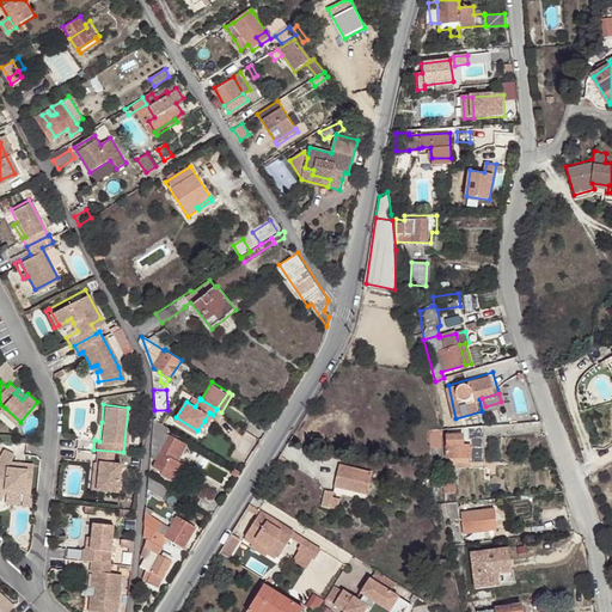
[(0,414),(16,427),(20,422),(5,408),(0,412),(0,414)]
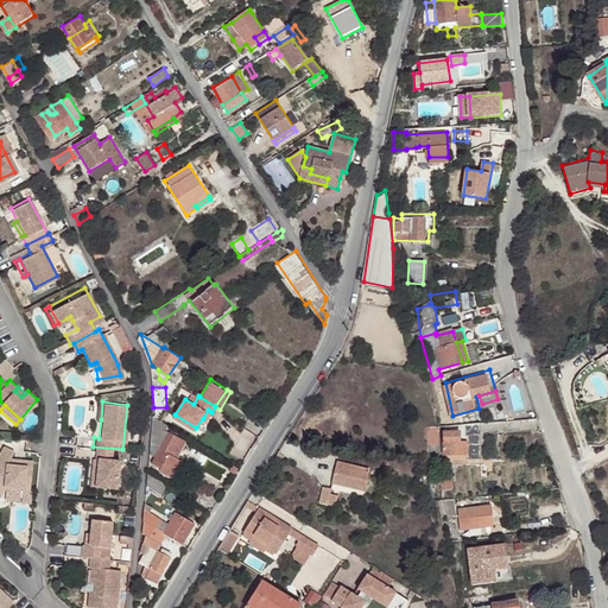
[(177,429),(156,415),(151,447),(159,453),(157,458),(154,463),(163,468),(160,473),(173,480),(183,462),(177,458),(170,455),(181,436),(175,432),(177,429)]
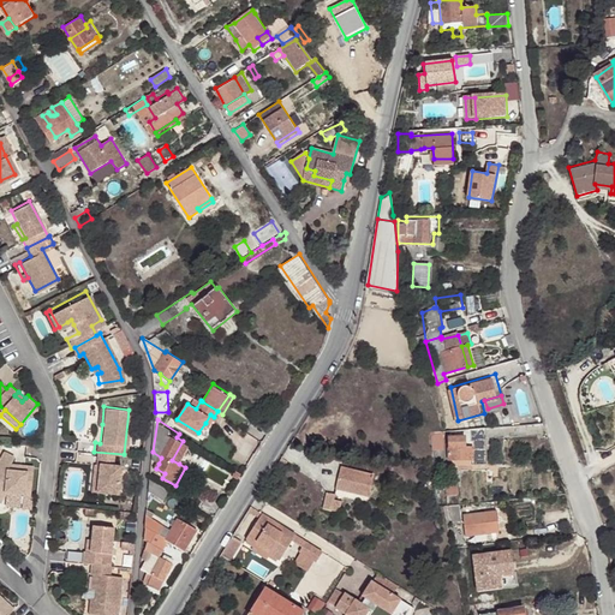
[(485,465),(487,427),(449,430),(449,436),(448,436),(447,459),(452,459),(452,465),(485,465)]
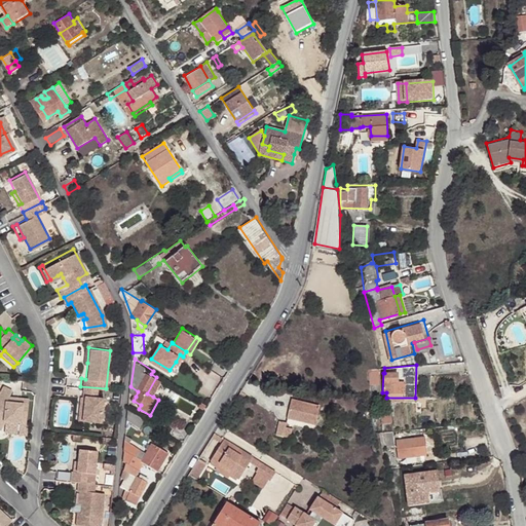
[(378,382),(378,368),(368,369),(369,392),(376,392),(375,382),(378,382)]
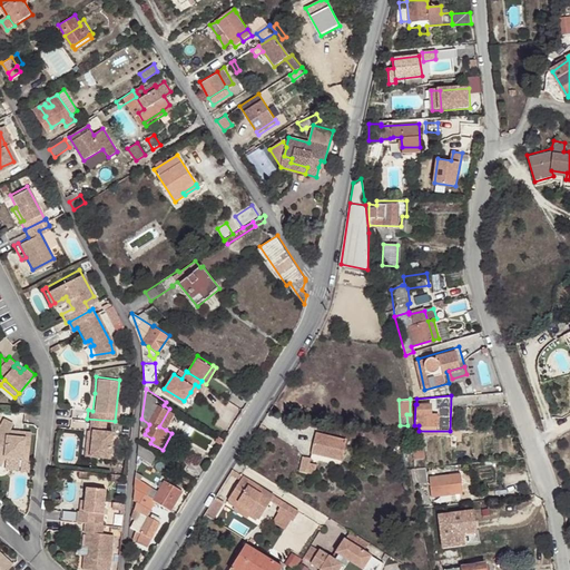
[(176,413),(169,409),(159,426),(166,430),(176,413)]
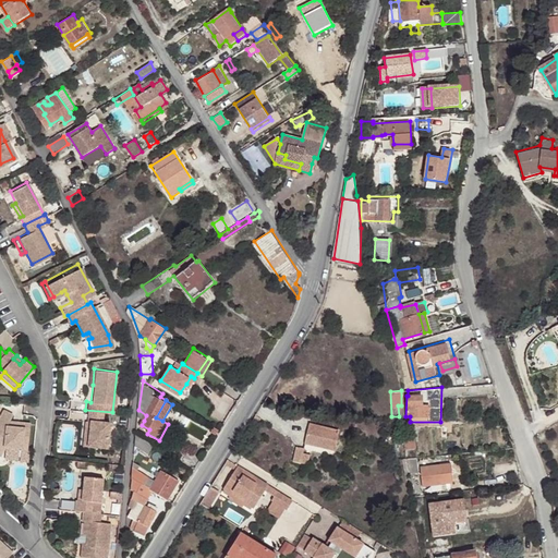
[(0,410),(0,446),(32,450),(34,425),(12,422),(11,427),(1,425),(3,421),(8,414),(0,410)]
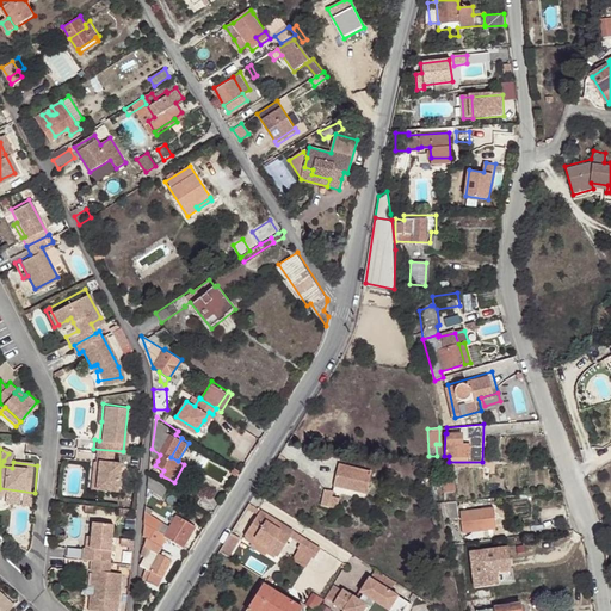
[(111,450),(94,449),(93,460),(97,460),(93,487),(115,489),(118,462),(110,461),(111,450)]
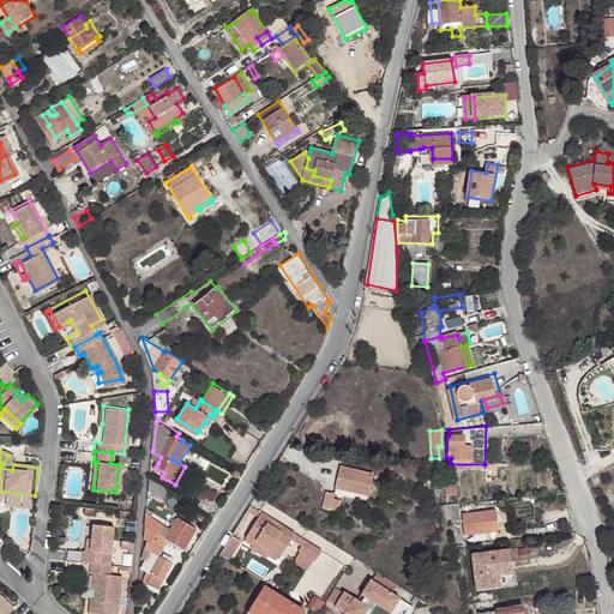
[(161,457),(152,451),(151,459),(158,463),(161,457)]
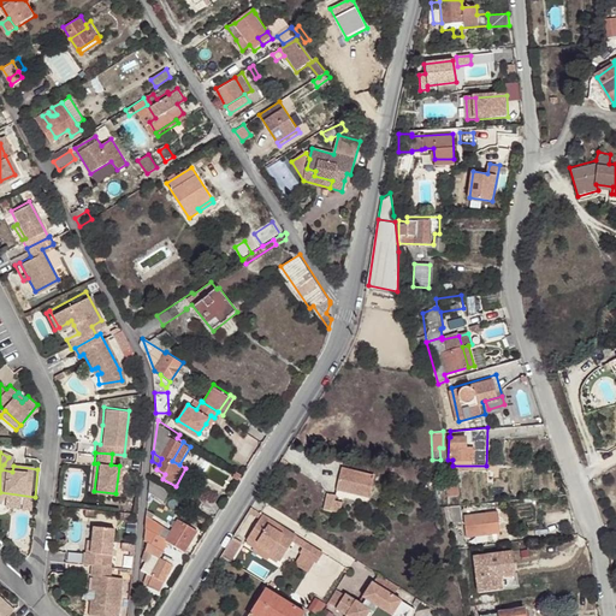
[(283,456),(279,463),(286,467),(290,461),(283,456)]
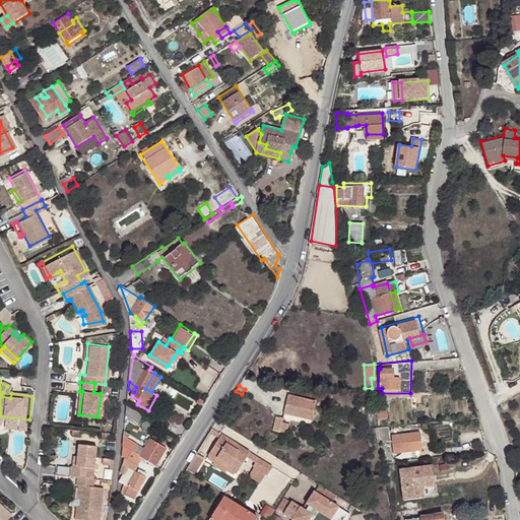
[(288,396),(285,412),(312,418),(316,401),(288,396)]
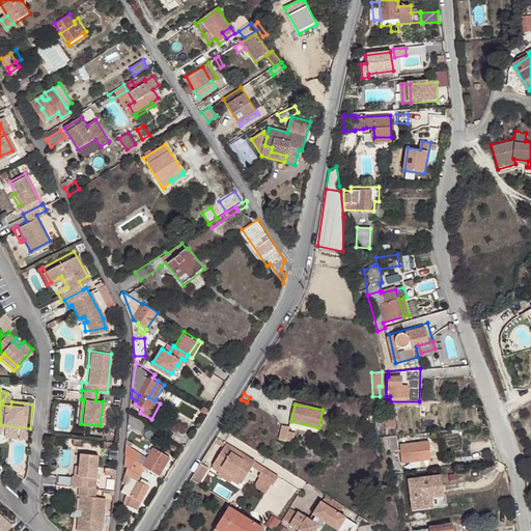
[(149,423),(130,411),(128,425),(142,435),(149,423)]
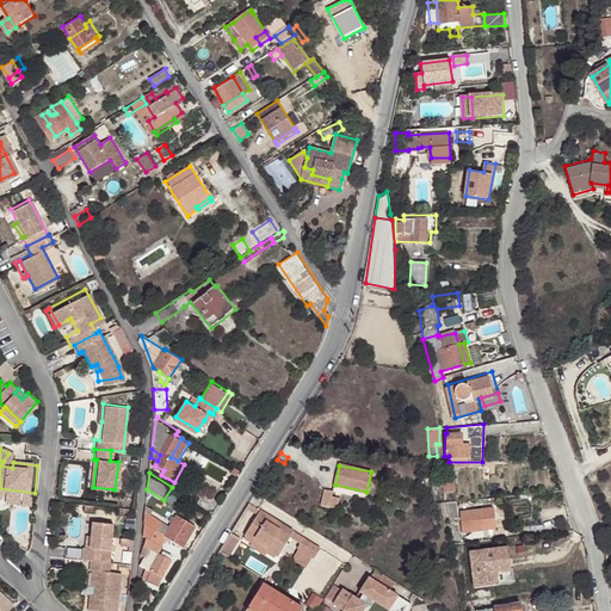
[(325,488),(322,505),(337,507),(339,497),(332,495),(333,491),(325,488)]
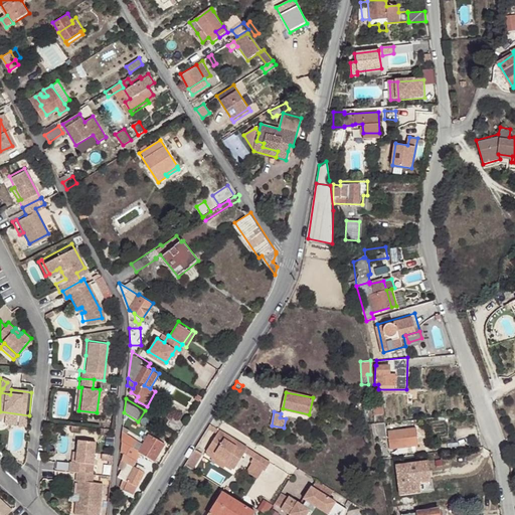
[(386,422),(379,422),(380,436),(387,435),(386,422)]
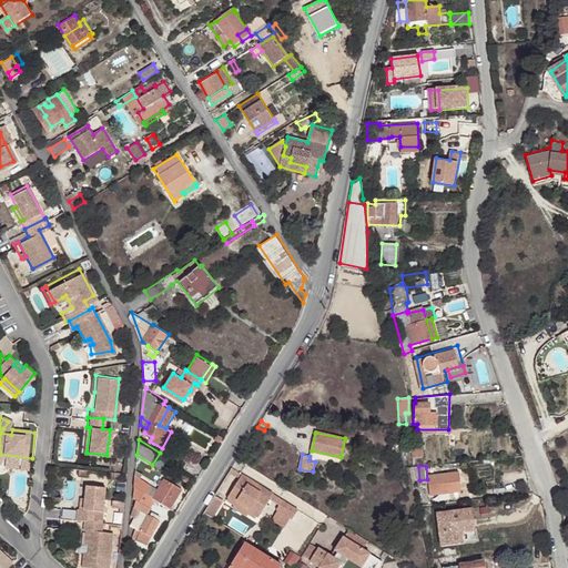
[(154,497),(171,508),(182,488),(165,478),(159,490),(140,478),(143,473),(135,468),(133,484),(154,497)]
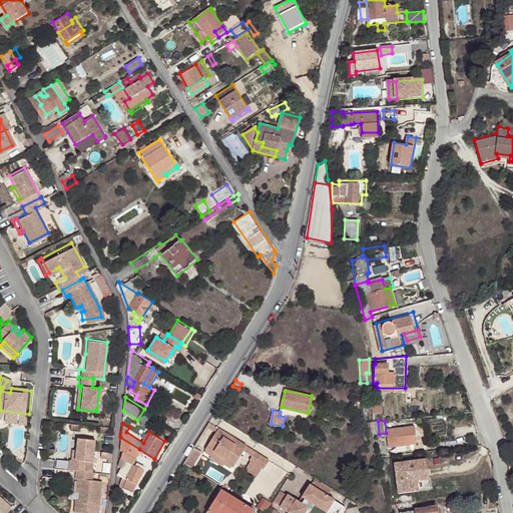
[(418,443),(416,426),(389,429),(391,447),(418,443)]
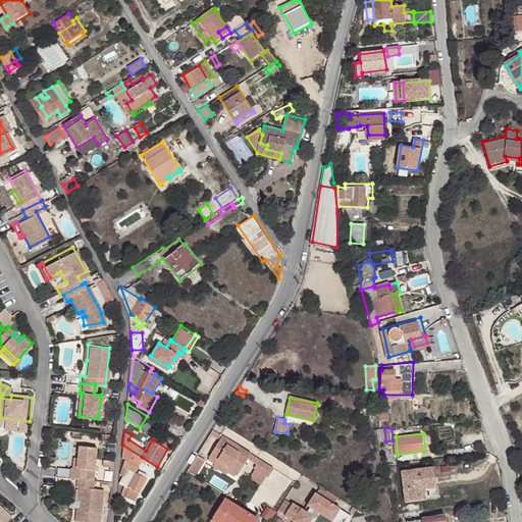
[(222,439),(209,461),(238,478),(248,461),(251,456),(222,439)]
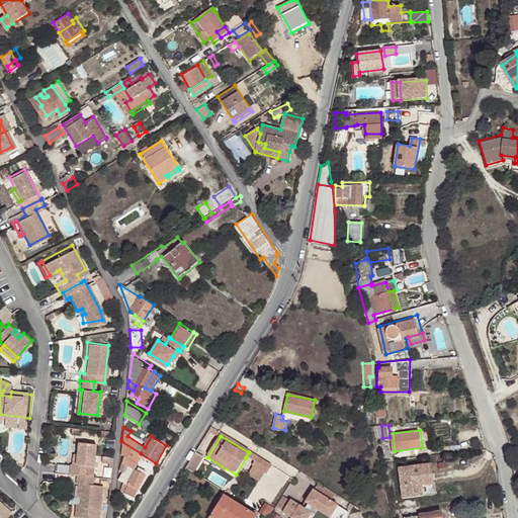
[(138,463),(136,462),(141,453),(121,441),(121,453),(124,454),(121,463),(126,465),(128,461),(137,466),(138,463)]
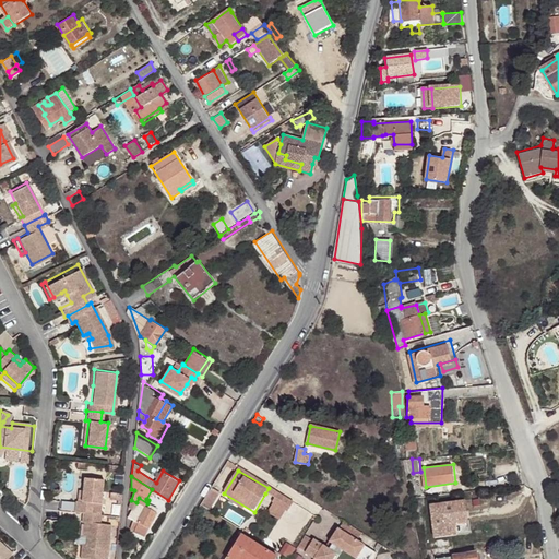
[(73,501),(72,512),(81,512),(88,513),(98,514),(99,503),(98,503),(100,479),(81,477),(80,490),(79,501),(74,501),(73,501)]
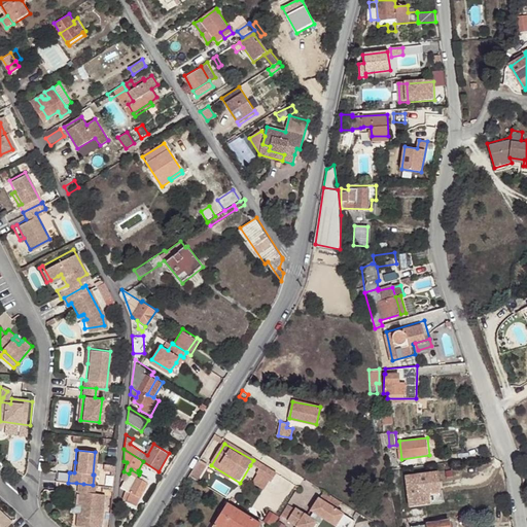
[(277,475),(253,460),(250,465),(259,471),(257,476),(272,484),(277,475)]
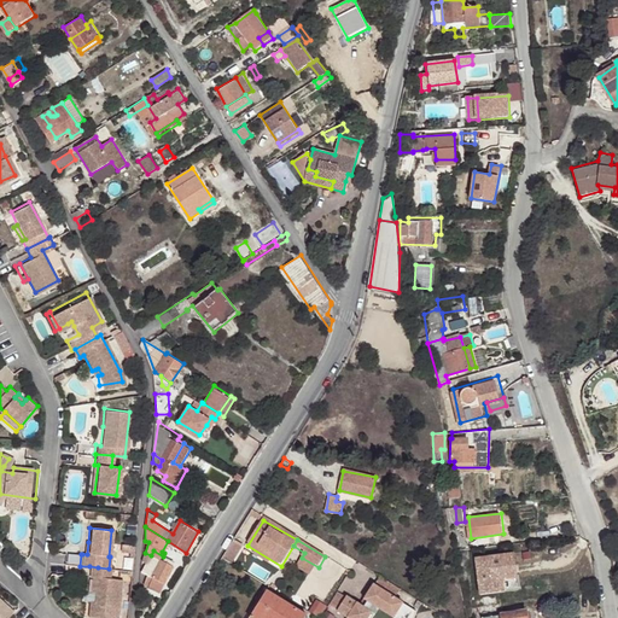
[(153,551),(151,555),(145,553),(143,563),(146,565),(143,571),(149,573),(145,583),(149,586),(149,587),(159,593),(173,565),(162,559),(163,557),(153,551)]
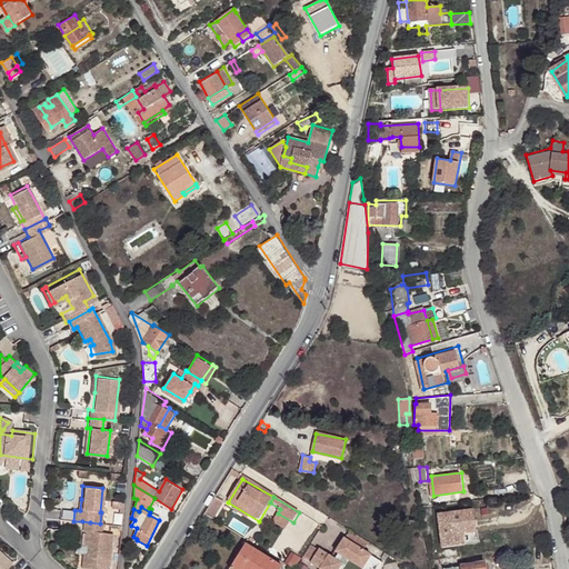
[(473,508),(438,510),(441,543),(461,542),(460,530),(475,529),(473,508)]
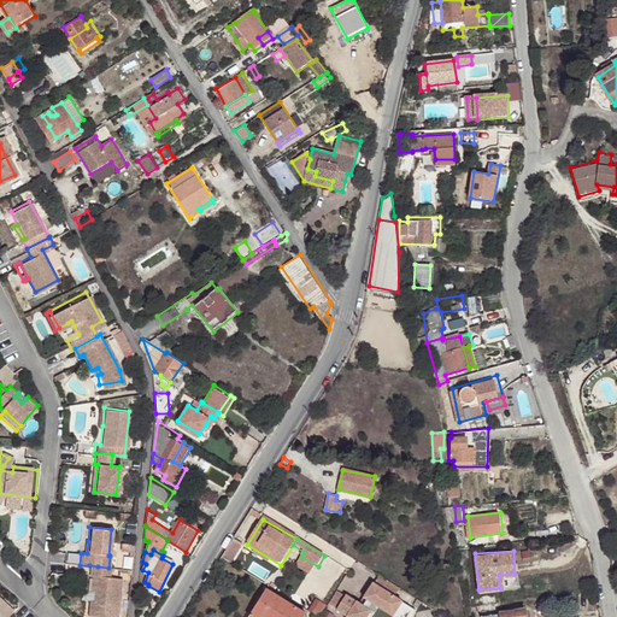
[(98,566),(89,565),(88,576),(90,576),(94,577),(93,592),(92,601),(88,600),(86,616),(94,616),(115,616),(119,579),(107,576),(109,568),(98,566)]
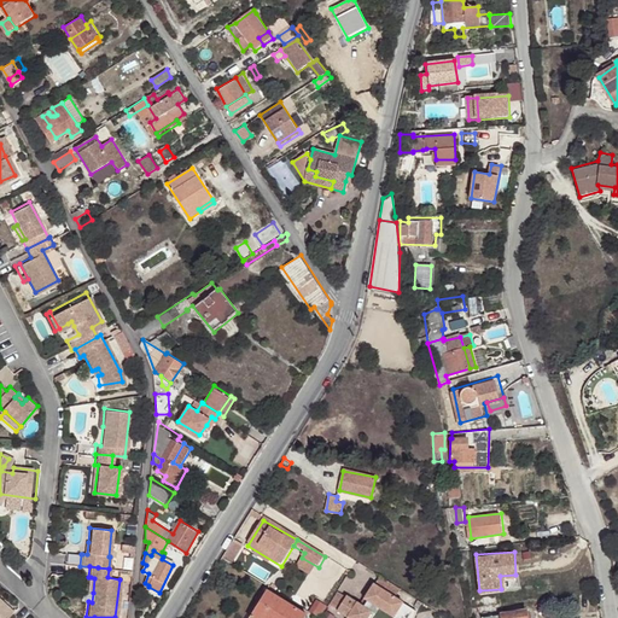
[(516,575),(500,576),(501,589),(517,587),(516,575)]
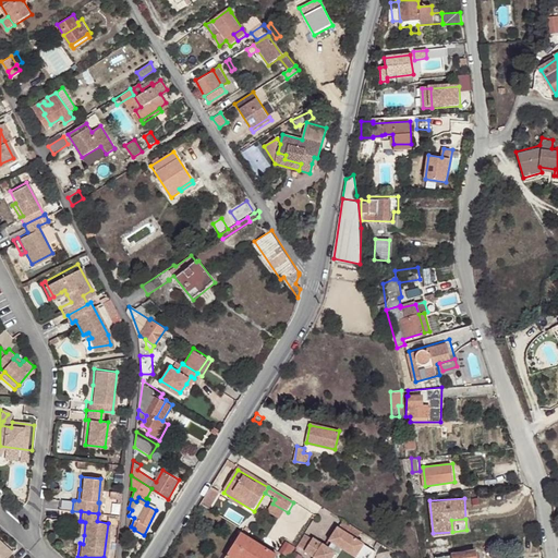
[(315,541),(307,554),(315,557),(336,557),(338,555),(341,556),(344,550),(352,554),(353,550),(360,555),(366,545),(339,529),(331,542),(335,544),(331,549),(328,548),(315,541)]
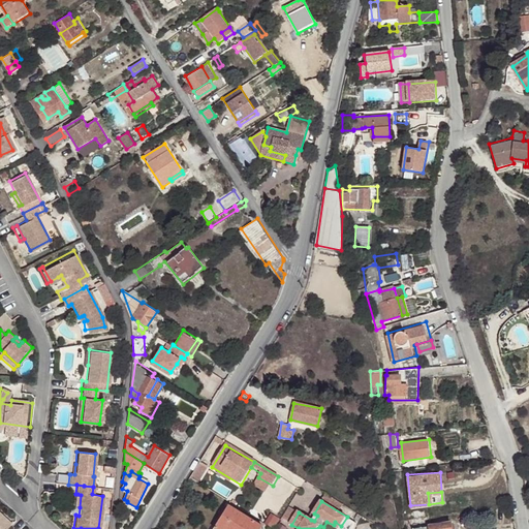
[(224,528),(261,528),(265,524),(228,503),(217,524),(224,528)]
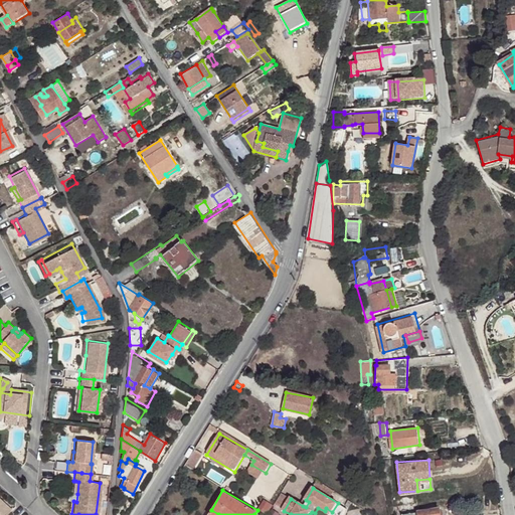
[(268,514),(273,505),(264,499),(259,508),(268,514)]
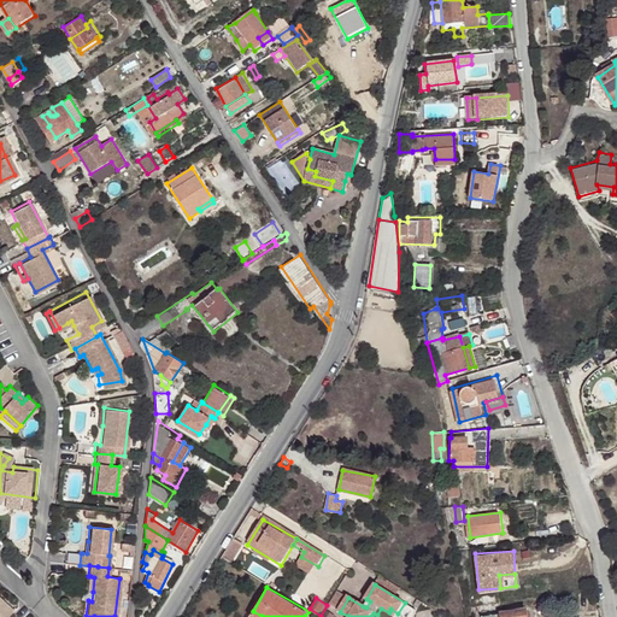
[(391,609),(389,612),(397,616),(411,616),(413,612),(417,615),(419,611),(405,603),(398,613),(391,609)]
